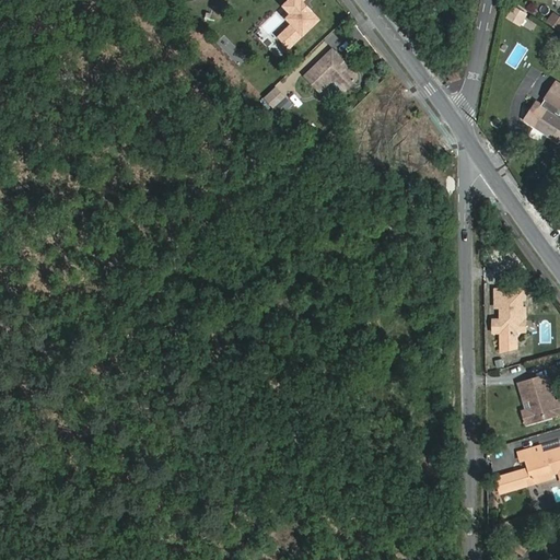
[(321,16),(311,7),(305,1),(304,0),(290,0),(286,4),(294,12),(289,16),(294,22),(287,30),(298,39),(321,16)]
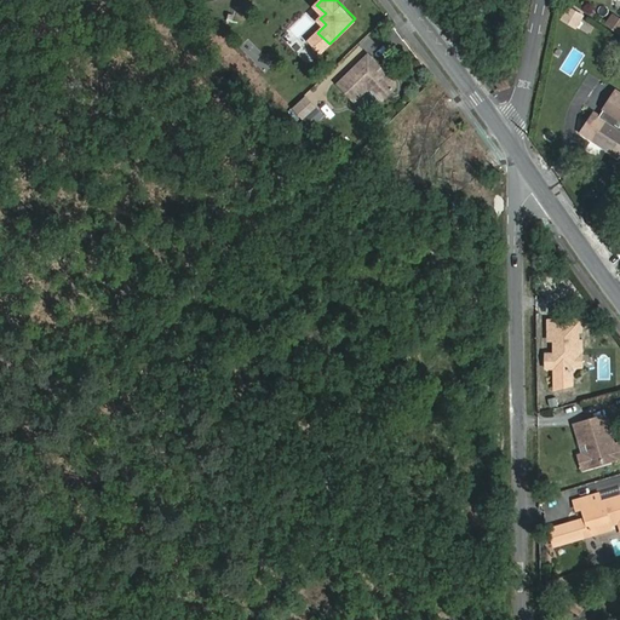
[(581,17),(568,10),(562,21),(575,28),(581,17)]
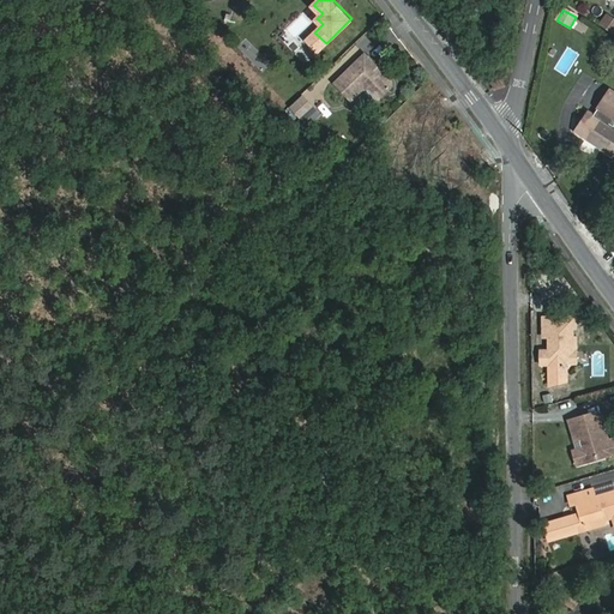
[(613,19),(606,13),(599,25),(613,36),(613,34),(613,19)]
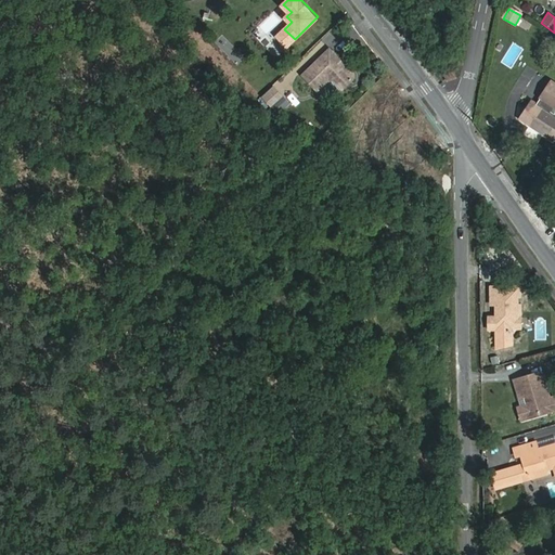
[(295,39),(284,29),(279,35),(288,46),(295,39)]
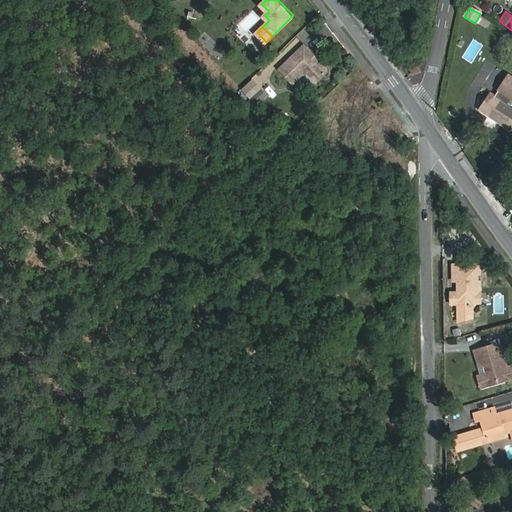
[(307,46),(281,71),(294,85),(305,75),(310,74),(318,82),(329,72),(329,69),(319,59),(315,60),(313,58),(314,53),(307,46)]
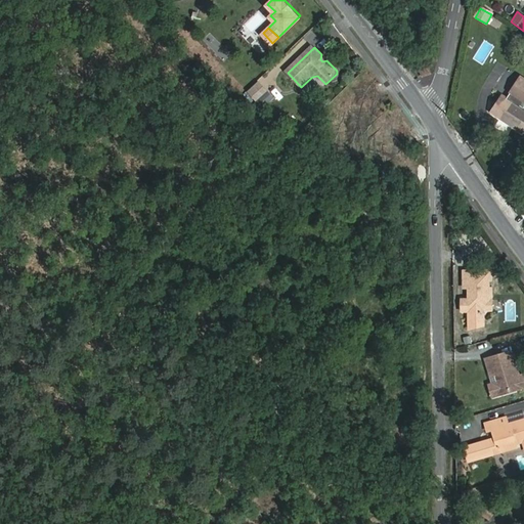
[(522,132),(523,128),(523,80),(521,79),(508,98),(503,94),(491,111),(500,117),(514,125),(514,126),(522,132)]
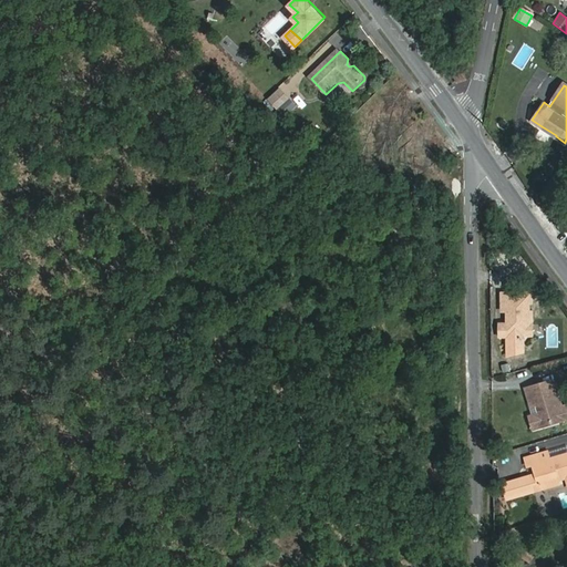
[(267,98),(284,116),(297,105),(280,86),(267,98)]
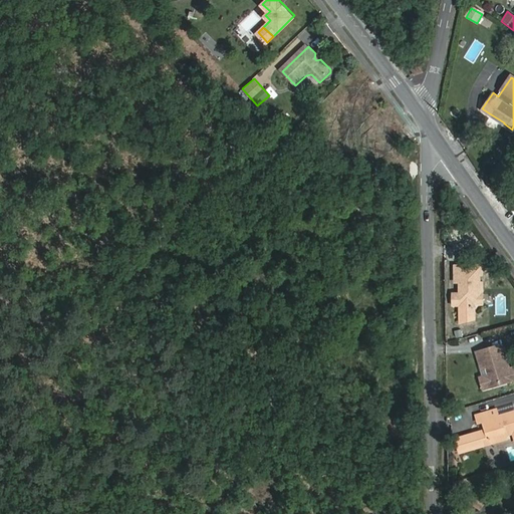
[(476,320),(475,302),(475,293),(482,292),(482,283),(480,283),(480,273),(483,273),(482,265),(454,264),(454,283),(458,283),(458,293),(452,293),(452,307),(459,307),(459,324),(476,320)]
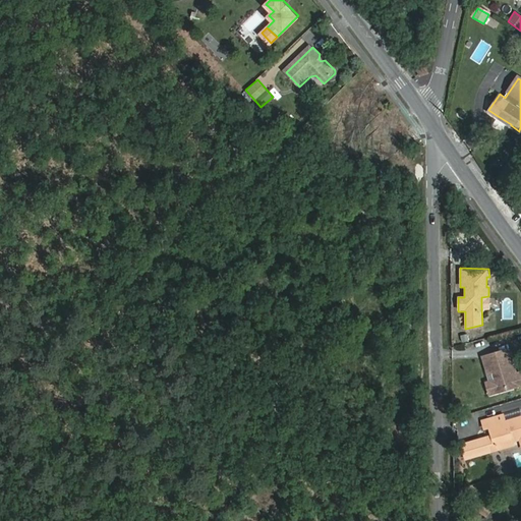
[(509,349),(482,356),(487,373),(493,371),(495,380),(490,382),(488,386),(489,391),(494,393),(502,391),(503,388),(508,386),(511,388),(519,386),(520,382),(519,375),(516,374),(509,349)]
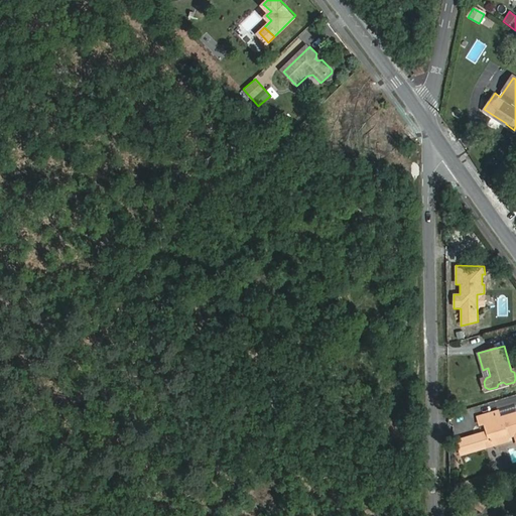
[(490,441),(506,436),(514,434),(515,441),(515,413),(500,418),(498,411),(478,417),(480,424),(485,422),(487,430),(490,441)]
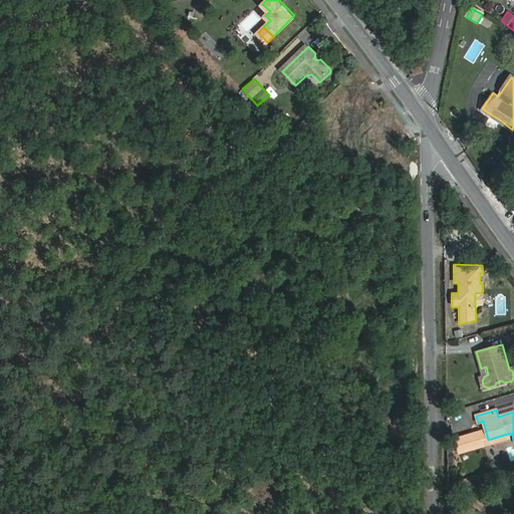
[(505,439),(504,435),(488,440),(485,429),(480,430),(485,446),(505,439)]
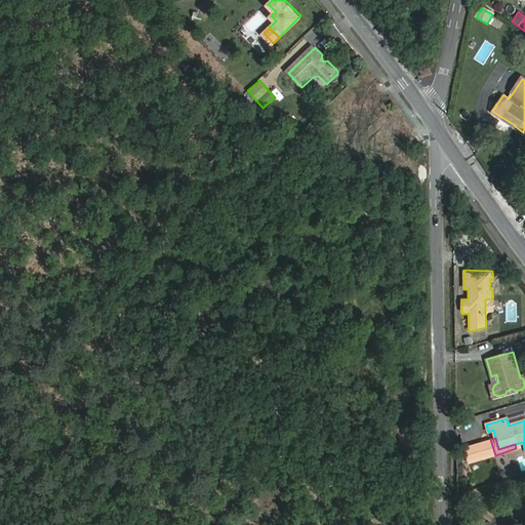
All buildings are outlined.
